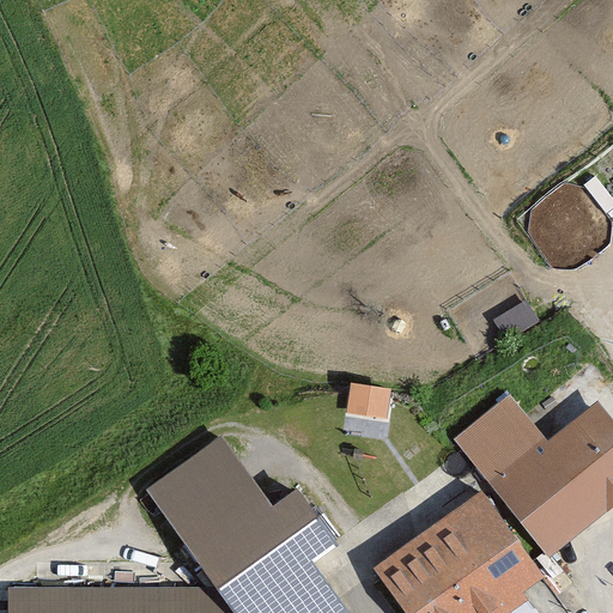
[(526,293),(495,314),(507,334),(539,314),(526,293)]
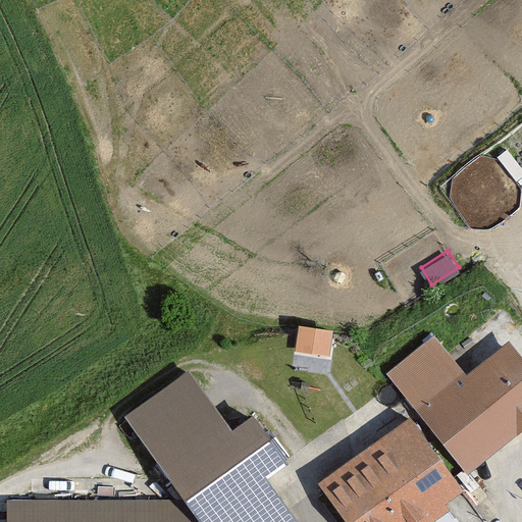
[(335,330),(298,324),(293,352),(330,358),(335,330)]
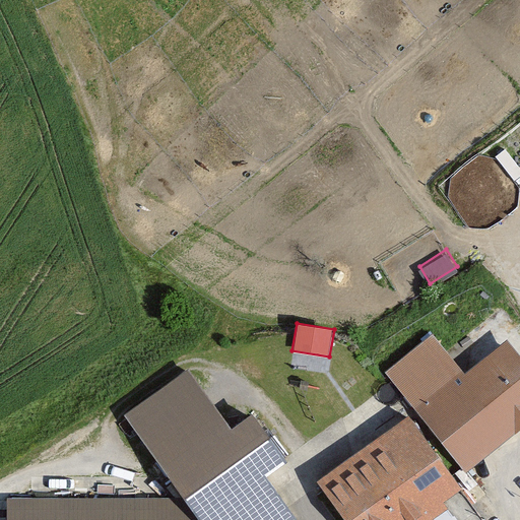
[(409,405),(460,469),(519,421),(519,354),(506,337),(463,370),(432,330),(382,370),(409,405)]
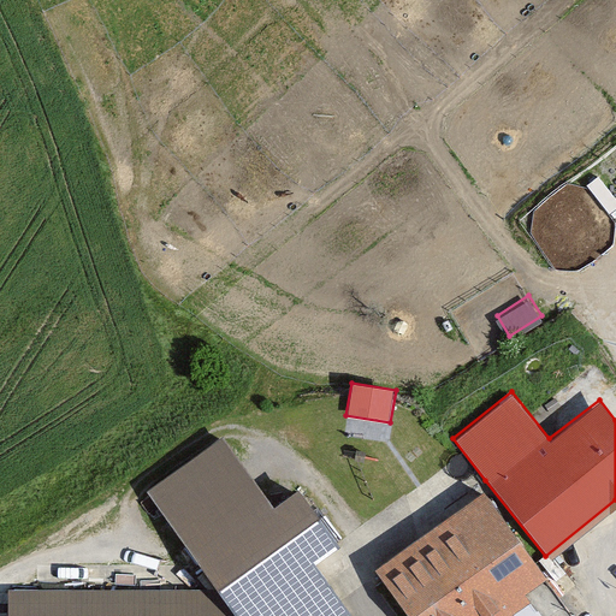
[(226,428),(143,486),(214,588),(232,615),(351,615),(311,557),(336,540),(296,483),(274,498),(226,428)]
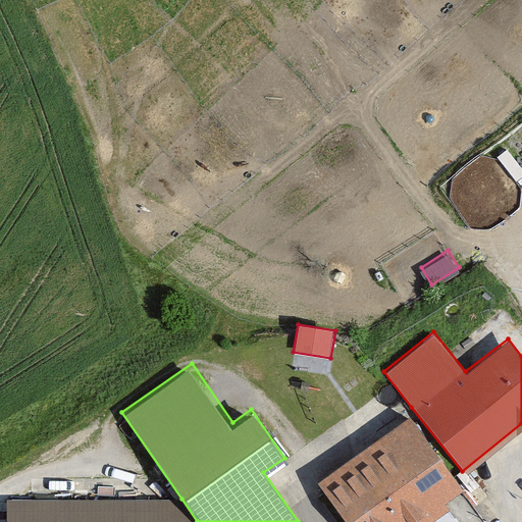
[(411,407),(315,478),(347,521),(418,521),(469,484),(462,471),(411,407)]
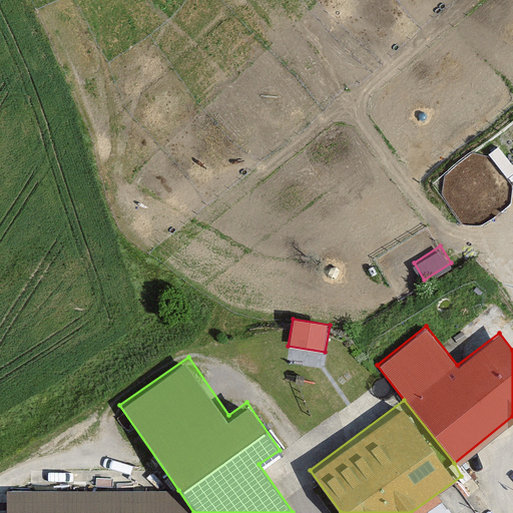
[(193,512),(178,490),(6,490),(5,512),(193,512)]
